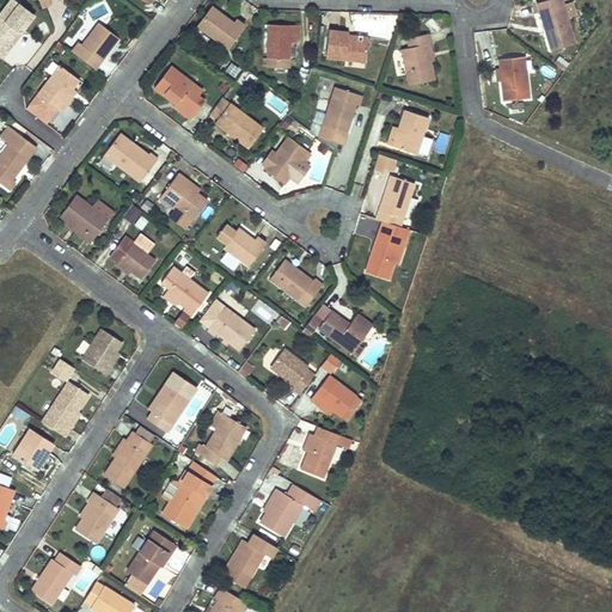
[(0,54),(2,56),(7,48),(6,47),(17,32),(19,34),(32,16),(11,0),(7,0),(0,10),(0,54)]
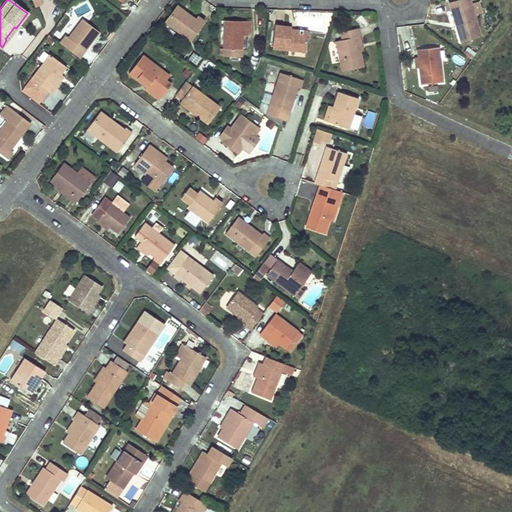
[(456,26),(460,39),(467,37),(481,33),(470,0),(457,0),(449,3),(451,8),(456,25),(456,26)]
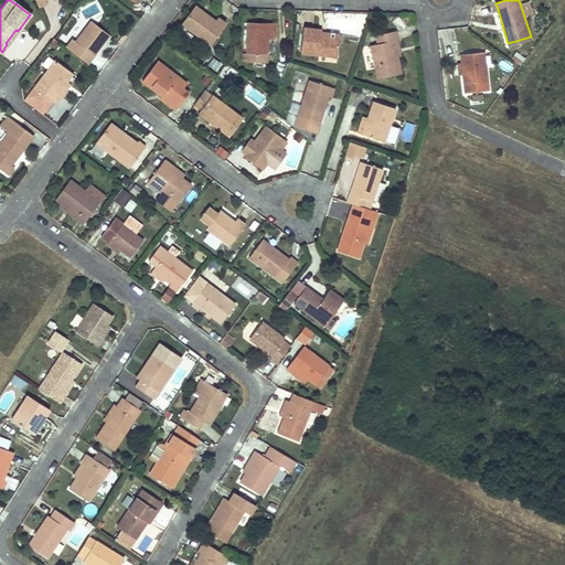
[(195,6),(182,23),(211,44),(226,23),(217,17),(215,20),(195,6)]
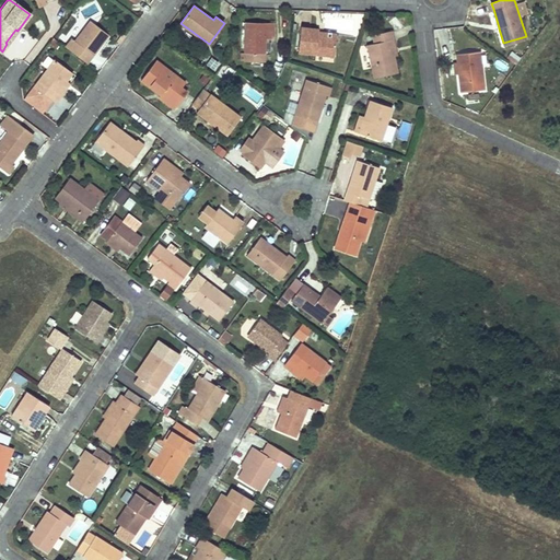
[(76,39),(69,49),(88,63),(108,34),(90,21),(76,39)]
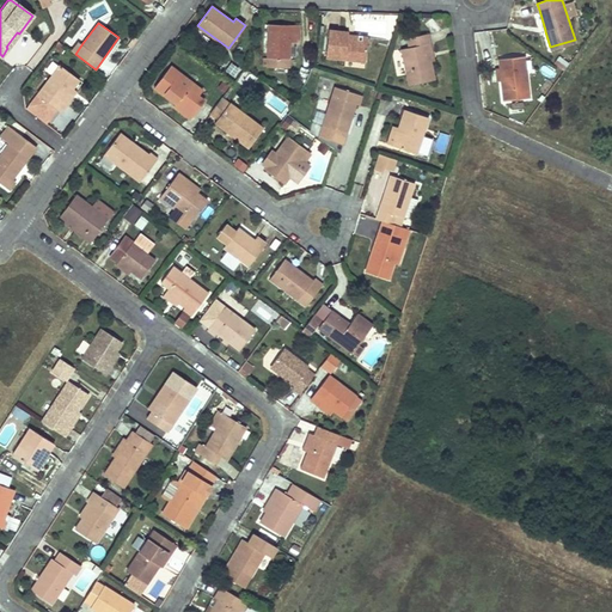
[(269,24),(269,29),(291,30),(291,42),(299,42),(300,25),(269,24)]
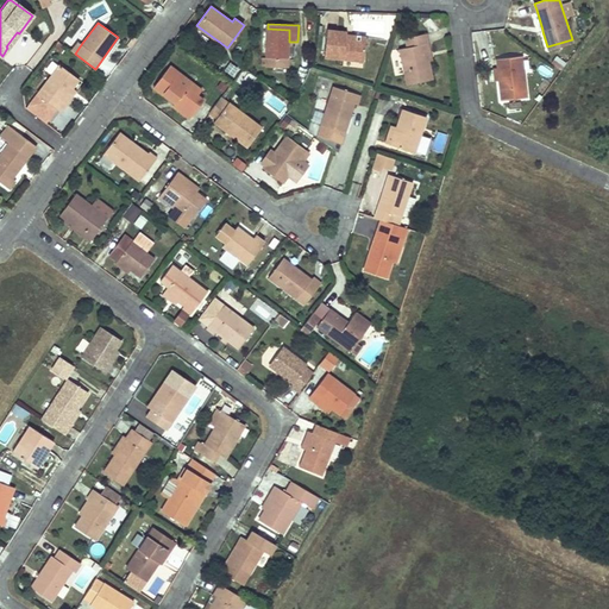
[(289,30),(268,29),(267,67),(288,67),(289,42),(289,30)]
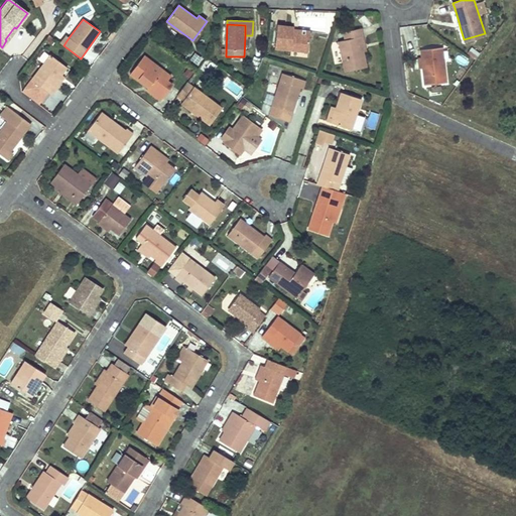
[(309,34),(293,32),(293,30),(294,26),(278,25),(276,47),(308,50),(309,34)]
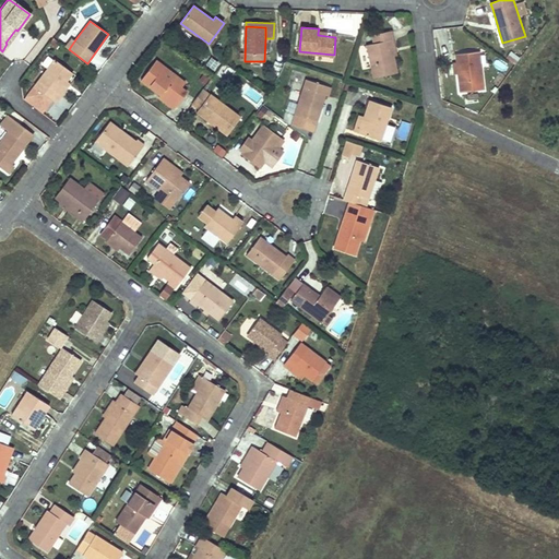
[(6,43),(7,44),(18,31),(15,30),(6,43)]
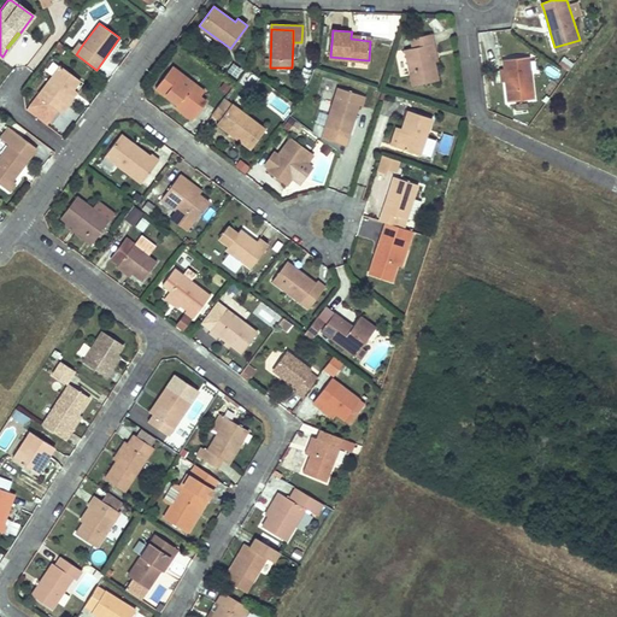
[(438,80),(434,62),(430,45),(434,43),(433,33),(411,39),(413,47),(405,48),(413,84),(438,80)]
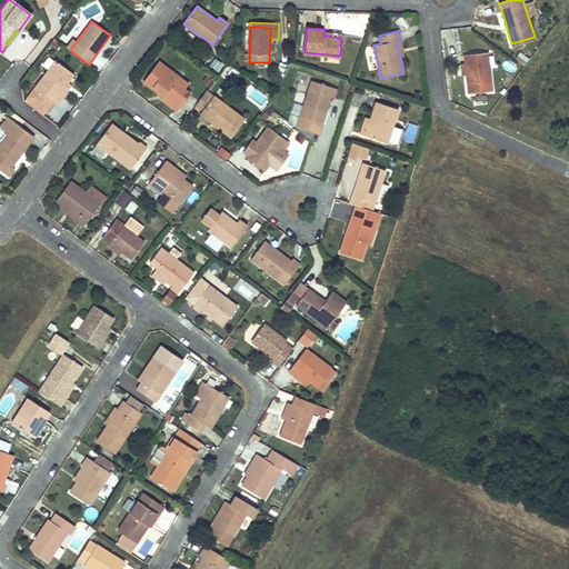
[(67,48),(70,50),(77,40),(73,38),(67,48)]
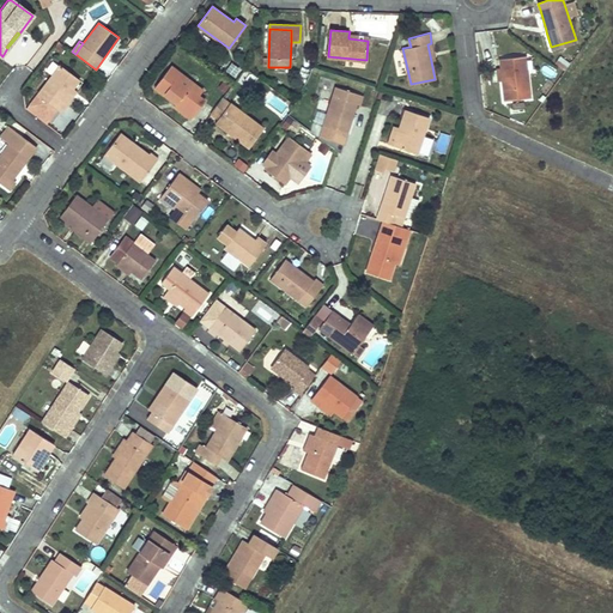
[(502,67),(503,79),(505,99),(530,96),(526,55),(501,58),(502,67)]
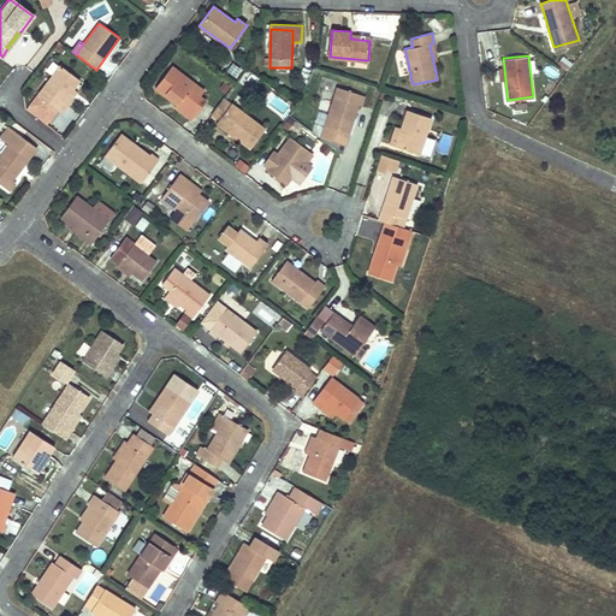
[(562,55),(557,64),(569,70),(573,61),(562,55)]
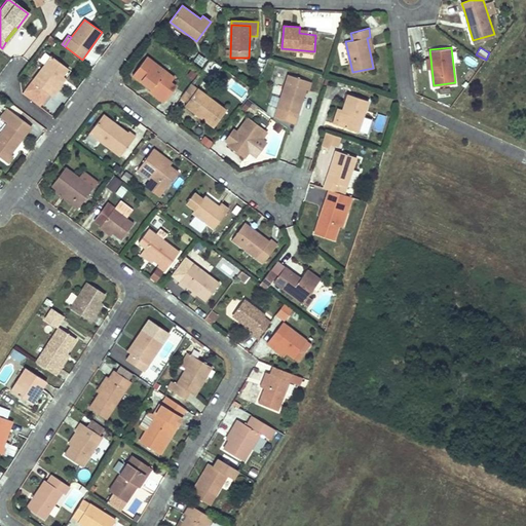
[(198,52),(193,60),(202,66),(208,59),(198,52)]
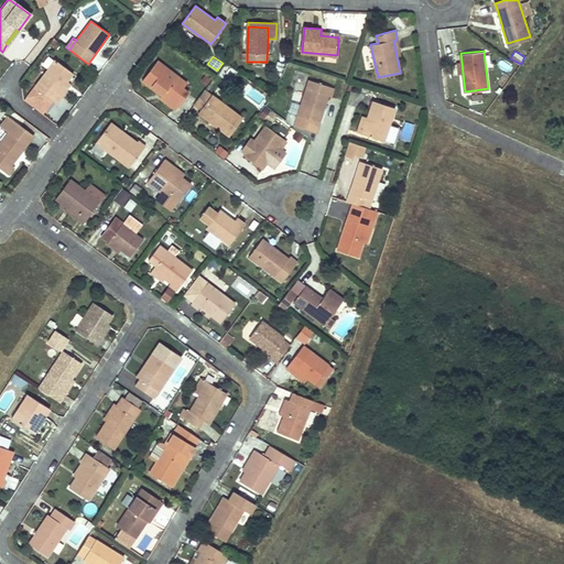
[(55,104),(61,96),(57,94),(66,82),(73,74),(55,61),(34,88),(55,104)]
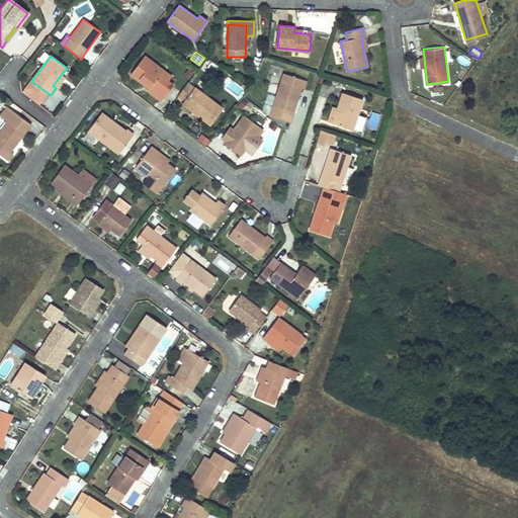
[(144,57),(140,62),(147,68),(151,62),(144,57)]
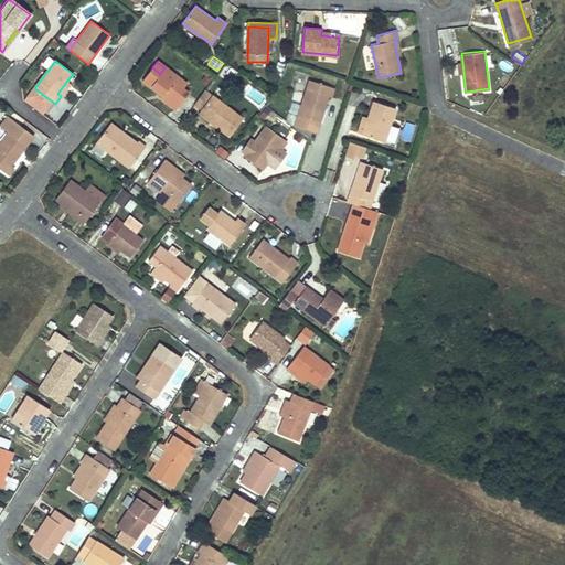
[(160,74),(152,67),(142,82),(151,88),(152,86),(163,94),(160,98),(176,109),(188,93),(182,89),(187,84),(164,67),(160,74)]
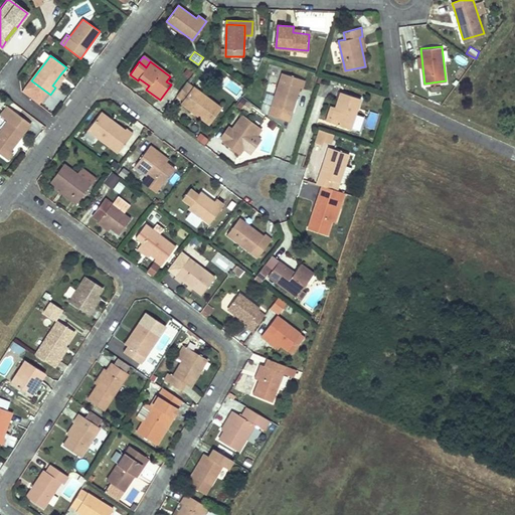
[(282,72),(272,105),(292,112),(300,88),(302,88),(305,79),(282,72)]
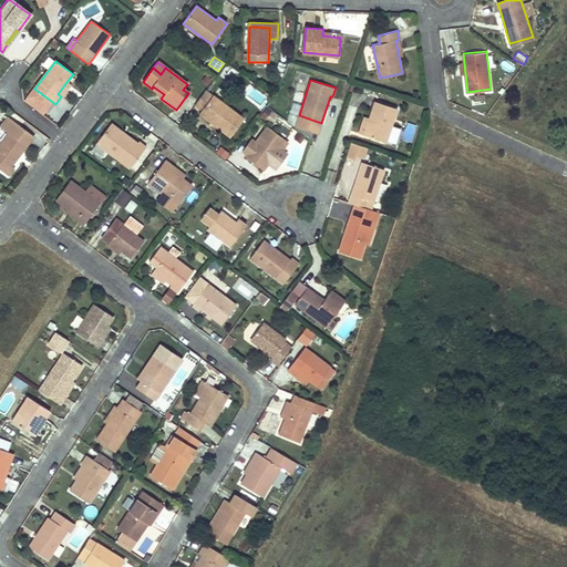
[(58,94),(61,96),(70,85),(66,82),(58,94)]
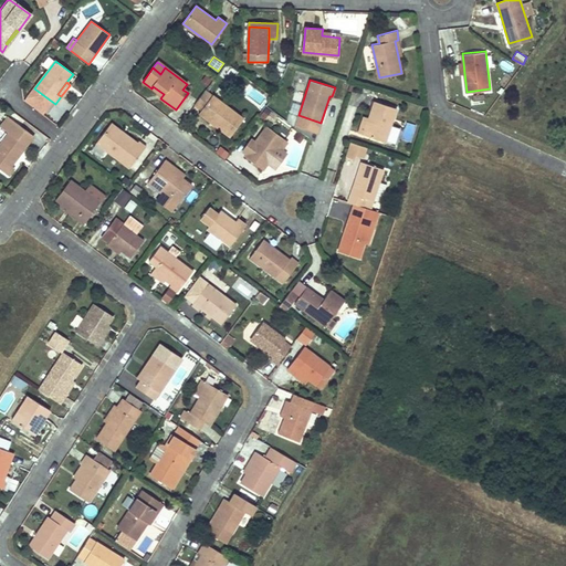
[(205,90),(194,104),(201,109),(199,113),(230,136),(243,118),(212,94),(212,95),(205,90)]
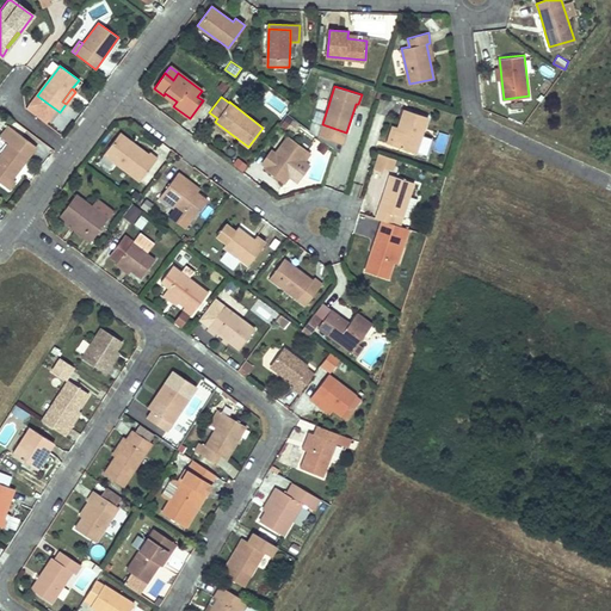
[(397,127),(392,146),(417,153),(427,117),(403,109),(397,127)]
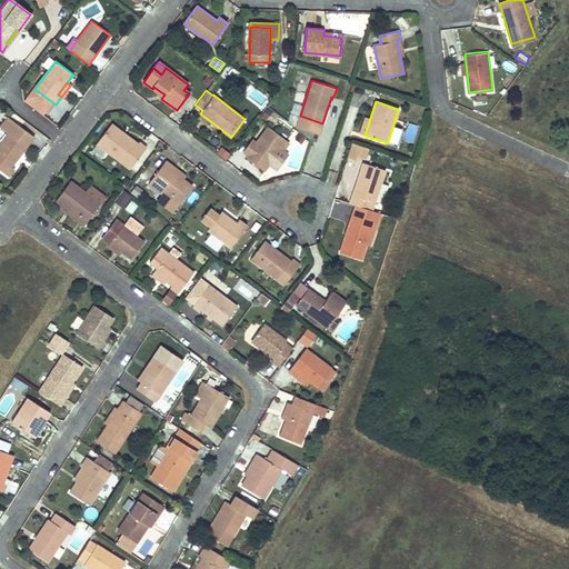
[(11,166),(33,137),(7,117),(0,125),(0,127),(8,133),(0,143),(0,169),(9,177),(15,169),(11,166)]
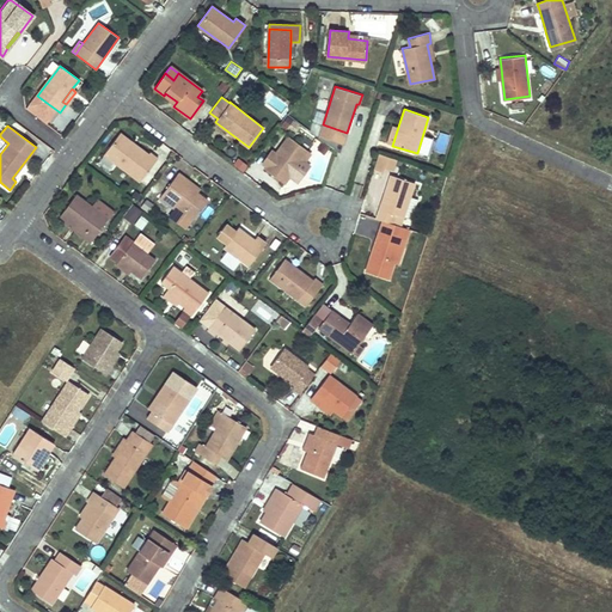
[(386,144),(392,146),(398,127),(392,126),(386,144)]
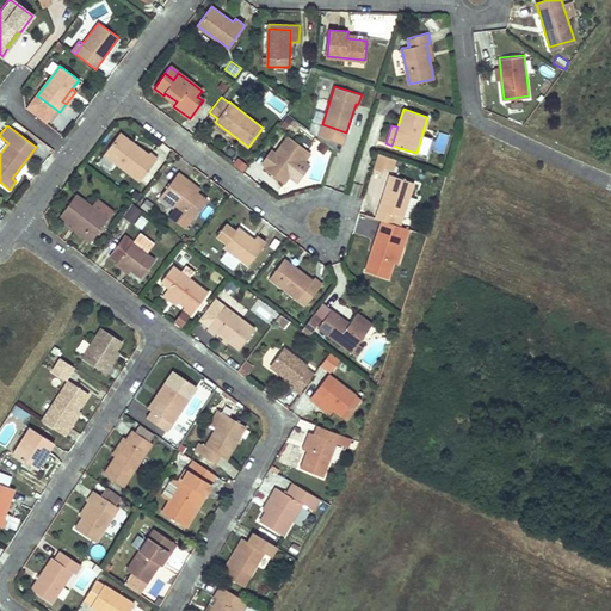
[(119,131),(104,153),(140,179),(156,156),(149,150),(148,153),(119,131)]
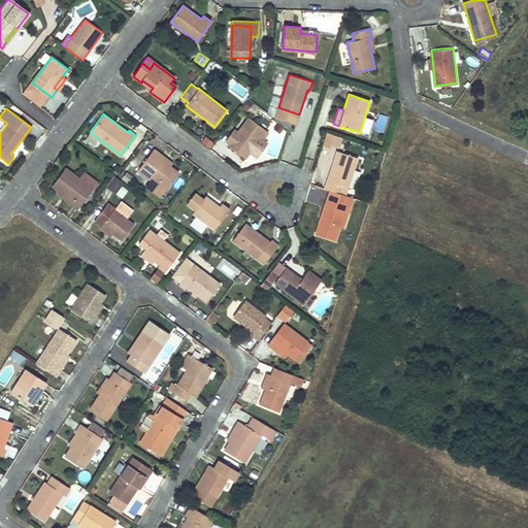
[(249,118),(228,145),(245,158),(261,137),(263,139),(268,132),(249,118)]
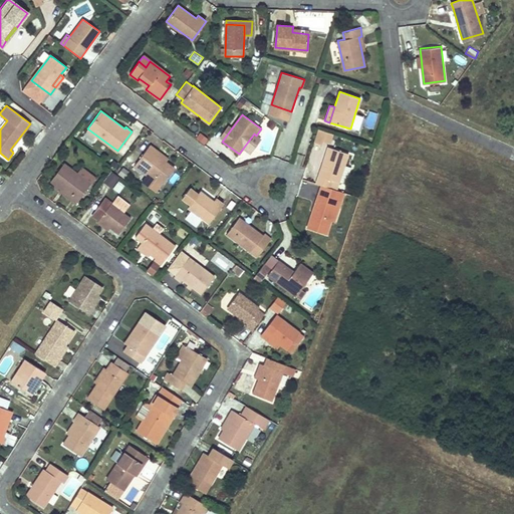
[(277,123),(270,118),(265,125),(272,131),(277,123)]
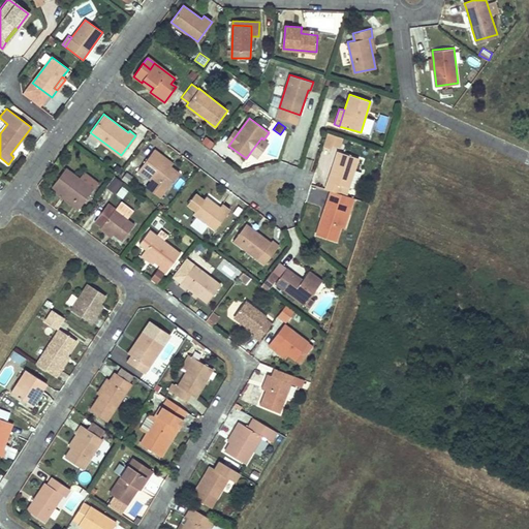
[(325,132),(323,147),(341,149),(342,134),(325,132)]
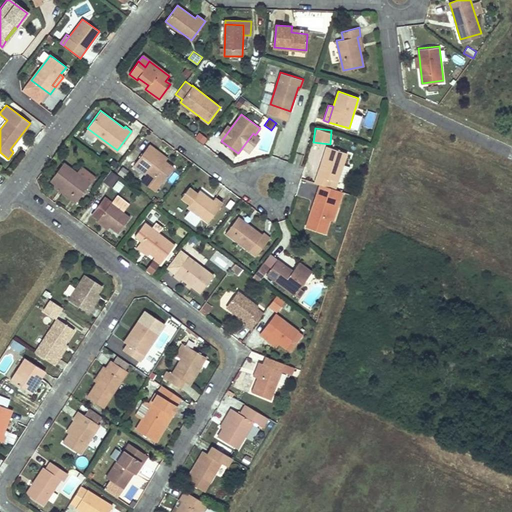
[(203,143),(208,137),(198,131),(194,137),(203,143)]
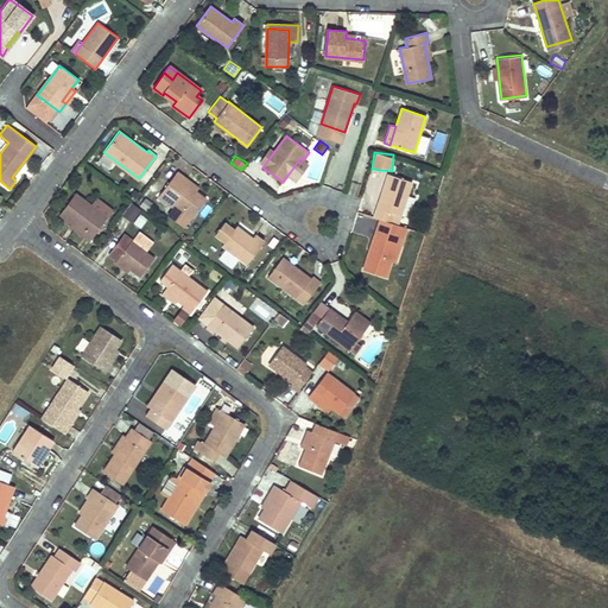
[(196,191),(183,181),(187,177),(177,170),(158,196),(160,198),(171,206),(175,208),(178,204),(192,216),(206,198),(197,191),(196,191)]
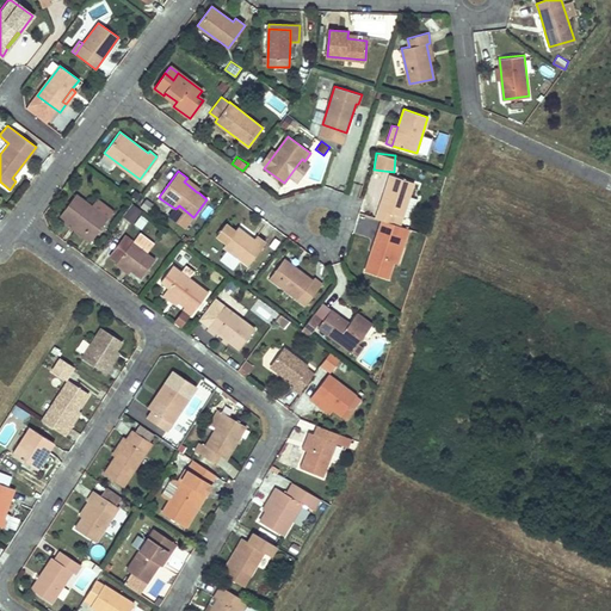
[(380,208),(377,217),(383,220),(393,223),(395,214),(403,216),(414,183),(390,174),(384,191),(388,192),(383,209),(380,208)]
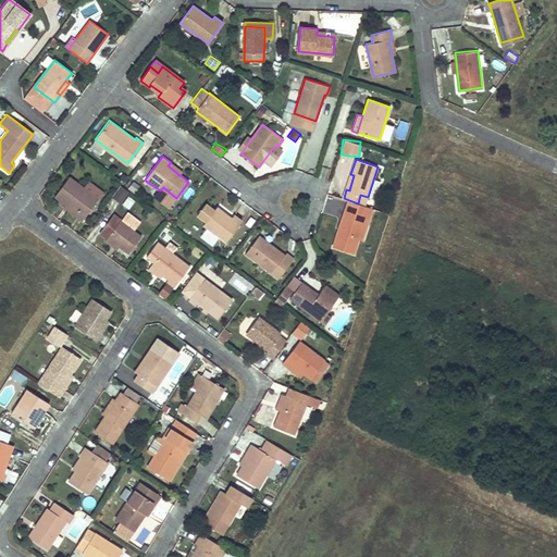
[(171,162),(168,165),(180,175),(183,171),(171,162)]
